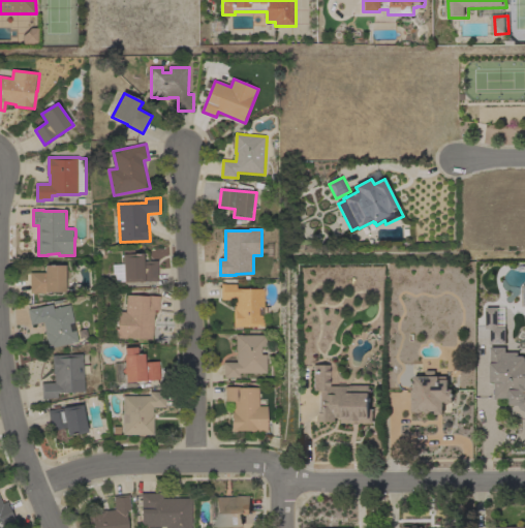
[(125,281),(117,281),(117,274),(114,274),(114,265),(124,264),(124,255),(125,255),(125,250),(135,250),(136,254),(144,253),(145,261),(159,261),(160,282),(140,282),(125,282),(125,281)]
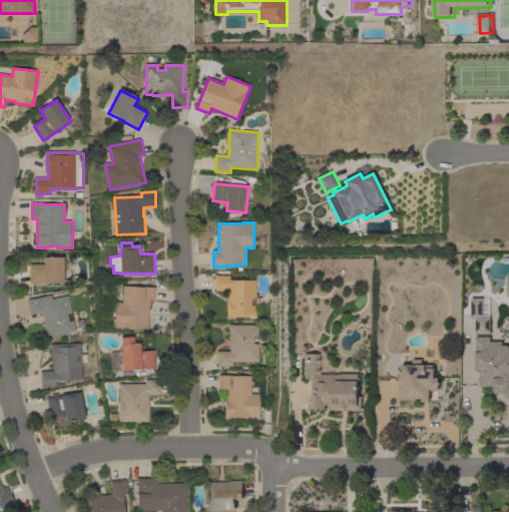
[(65,284),(50,284),(36,284),(36,285),(31,285),(31,265),(45,265),(45,258),(65,258),(65,284)]
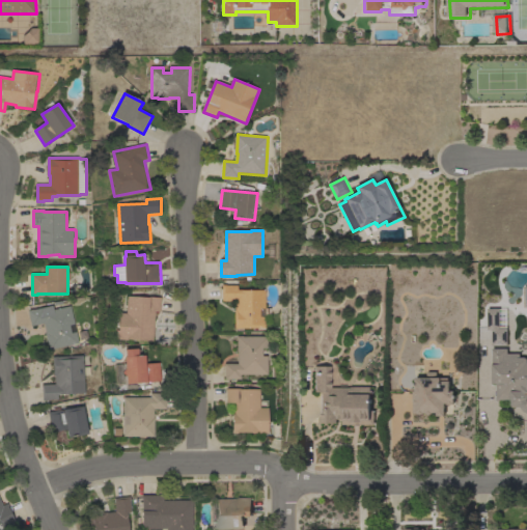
[(272,308),(272,323),(267,323),(267,328),(236,329),(236,310),(237,310),(237,301),(223,302),(223,285),(228,285),(239,285),(240,290),(267,290),(267,308),(272,308)]
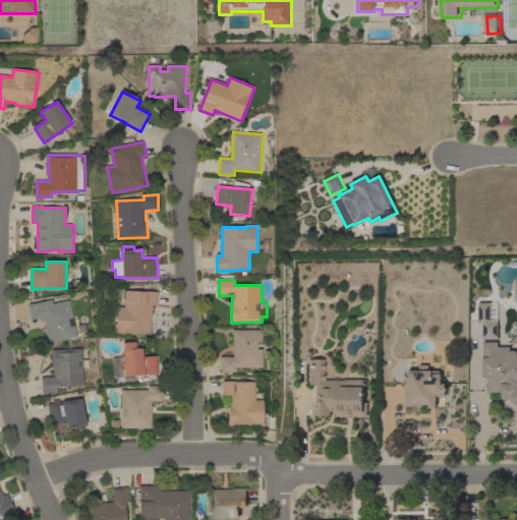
[(117,307),(125,307),(126,291),(148,292),(148,291),(159,292),(159,306),(154,306),(152,335),(131,333),(131,335),(116,334),(117,307)]
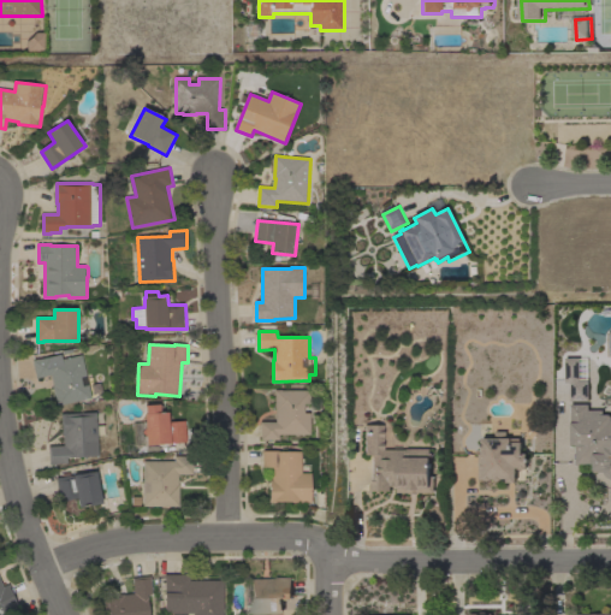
[(94,398),(64,406),(59,407),(54,386),(55,386),(53,376),(39,379),(34,361),(41,360),(63,355),(64,360),(84,355),(89,377),(94,398)]
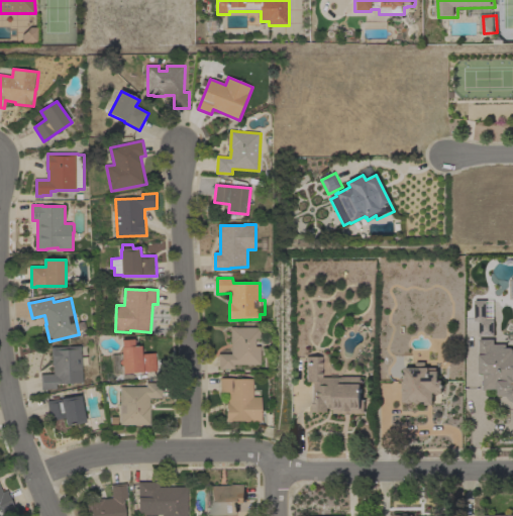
[(477,319),(483,319),(483,338),(495,338),(496,302),(478,302),(477,319)]
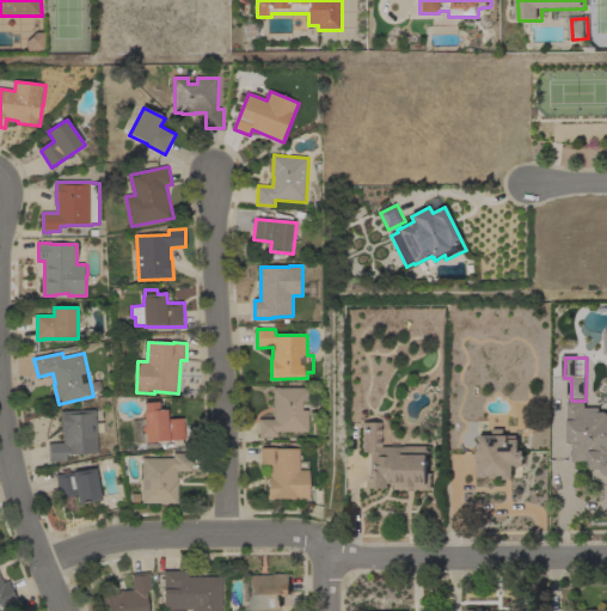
[(279,432),(279,438),(261,438),(261,420),(276,420),(276,409),(275,409),(275,388),(281,388),(281,389),(310,389),(310,402),(304,402),(304,411),(311,411),(311,432),(279,432)]
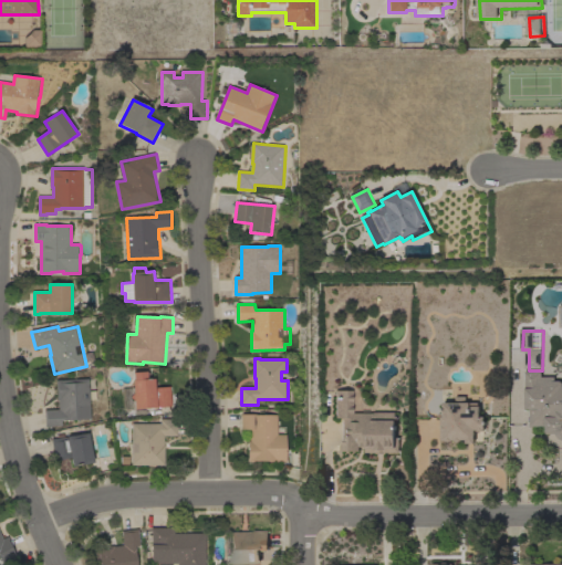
[(124,410),(123,388),(134,388),(134,380),(135,380),(135,373),(148,372),(148,374),(151,374),(152,379),(156,379),(156,388),(172,387),(173,406),(136,409),(124,410)]
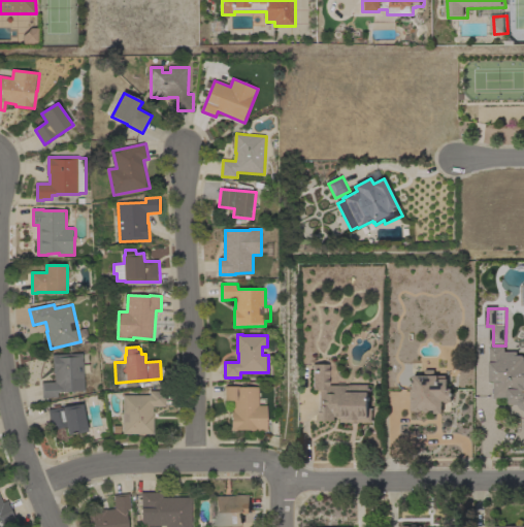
[(513,399),(497,399),(497,384),(493,384),(493,348),(509,348),(509,353),(520,353),(520,357),(523,357),(523,407),(522,406),(513,406),(513,399)]
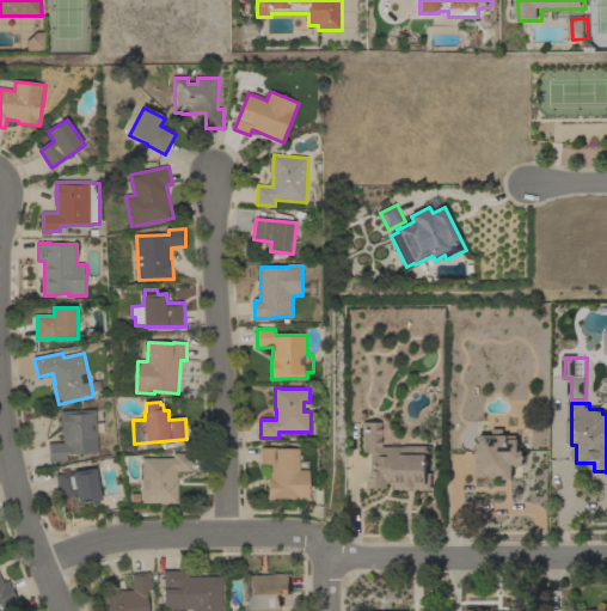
[(100,453),(83,454),(83,459),(75,459),(74,456),(68,456),(68,460),(57,462),(51,463),(50,444),(66,444),(65,433),(63,433),(62,411),(68,411),(98,410),(100,453)]
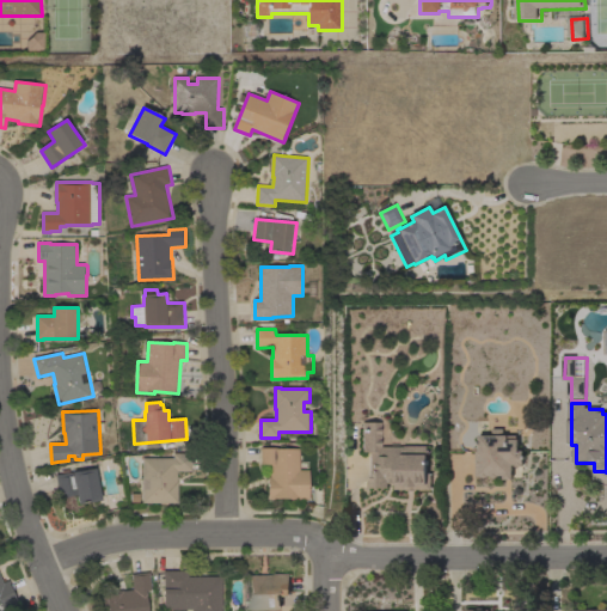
[(429,474),(434,474),(434,492),(417,492),(409,492),(409,490),(397,490),(397,484),(391,484),(391,489),(371,489),(369,452),(363,452),(363,423),(381,422),(382,447),(429,446),(429,474)]
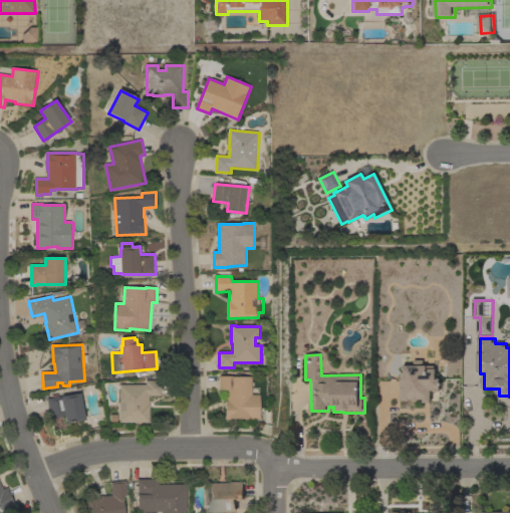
[(403,379),(406,379),(406,366),(417,366),(417,361),(426,361),(426,366),(429,366),(429,367),(437,367),(437,370),(439,370),(439,379),(443,379),(443,393),(436,393),(436,392),(434,392),(434,404),(426,404),(426,401),(422,401),(422,402),(416,403),(416,401),(414,401),(414,403),(408,403),(408,401),(403,401),(403,379)]
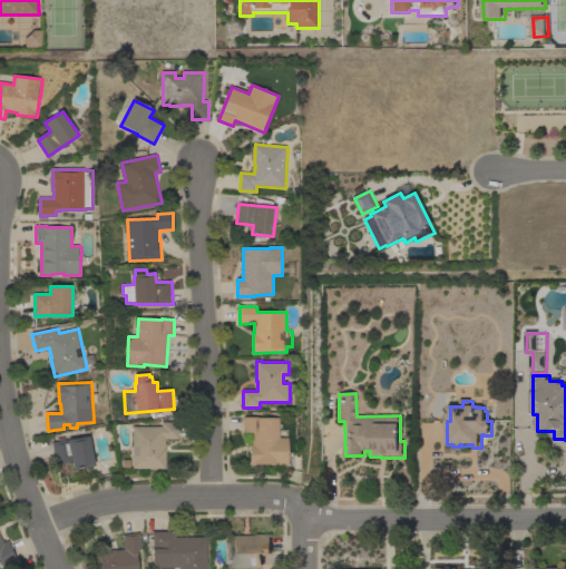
[(281,438),(290,438),(290,466),(273,466),(273,464),(256,464),(256,466),(251,466),(251,445),(253,444),(253,433),(245,433),(245,418),(262,418),(281,418),(281,438)]
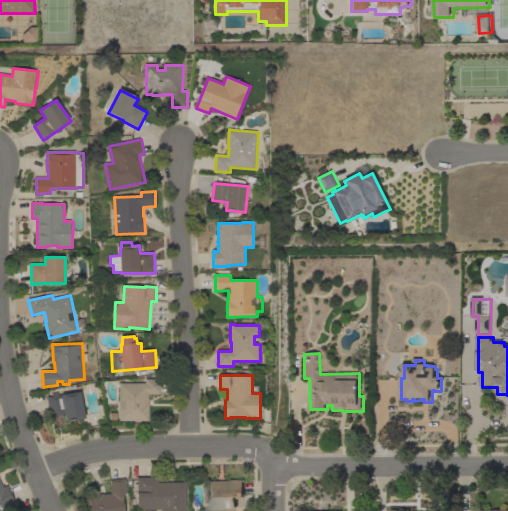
[(147,384),(147,379),(162,379),(162,395),(149,395),(149,403),(150,403),(150,421),(120,421),(120,383),(147,384)]
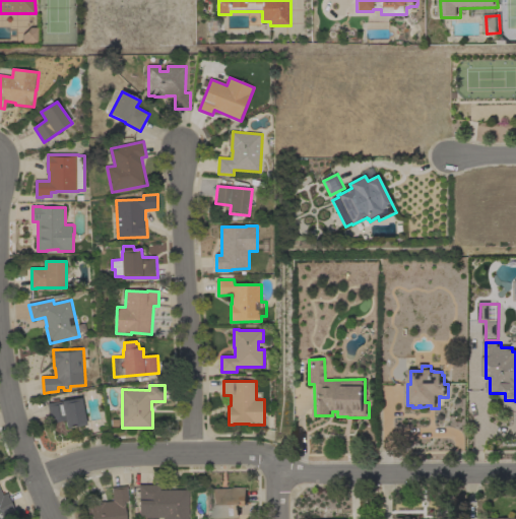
[(86,419),(87,425),(68,429),(66,420),(52,424),(49,404),(53,403),(63,401),(68,400),(68,401),(82,398),(86,419)]
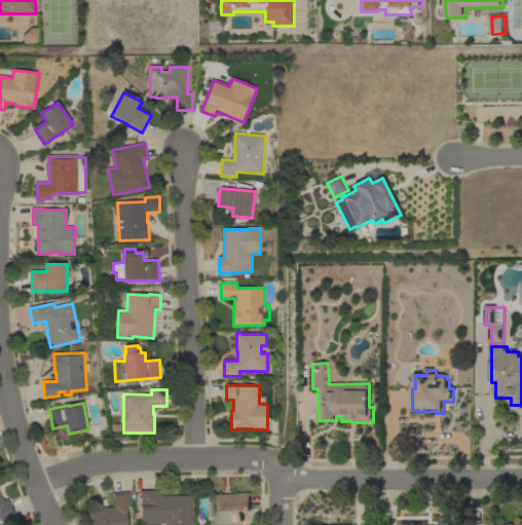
[(142,524),(142,507),(143,507),(143,503),(141,503),(141,497),(143,497),(143,496),(142,496),(142,491),(163,491),(163,496),(192,496),(192,524),(166,524),(142,524)]
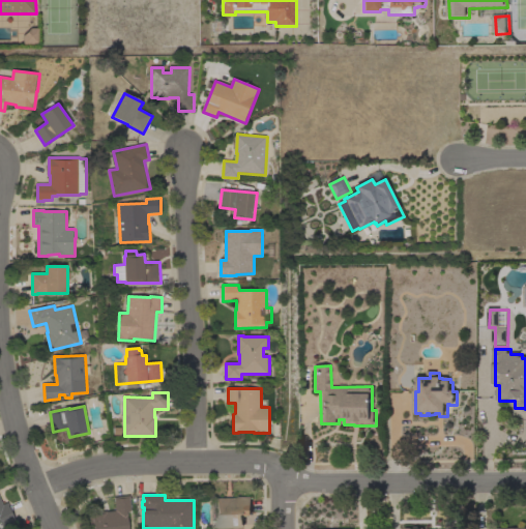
[(0,528),(0,496),(4,505),(8,503),(18,523),(6,528),(0,528)]
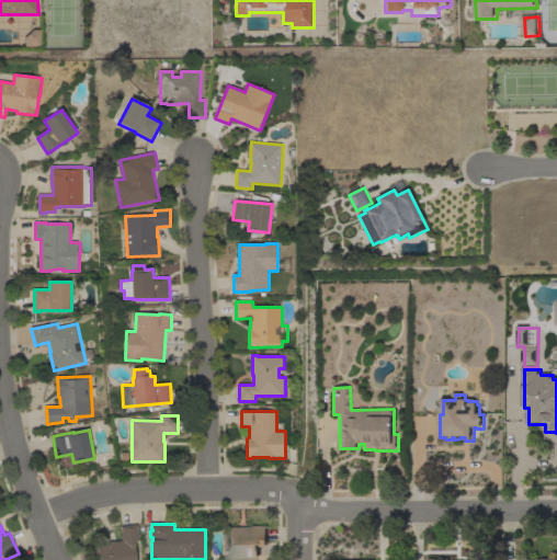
[(98,559),(95,544),(114,541),(114,543),(124,540),(123,527),(139,525),(139,529),(139,530),(140,541),(135,541),(137,559),(98,559)]
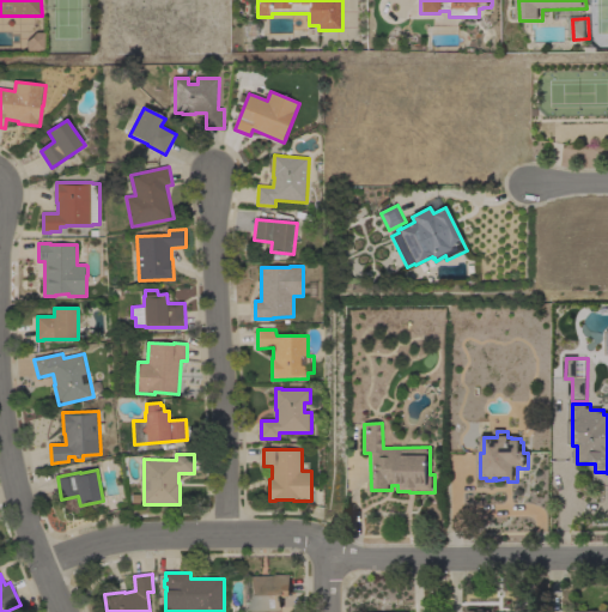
[(293,576),(295,598),(285,598),(286,611),(253,611),(253,577),(293,576)]
